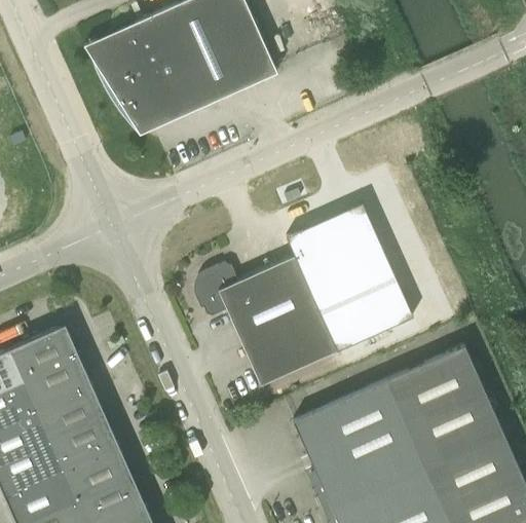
[(125,29),(91,59),(95,67),(98,75),(102,83),(106,91),(111,99),(116,107),(121,114),(127,121),(134,128),(140,135),(276,73),(273,67),(243,0),(185,0),(135,23),(124,28),(125,29)]
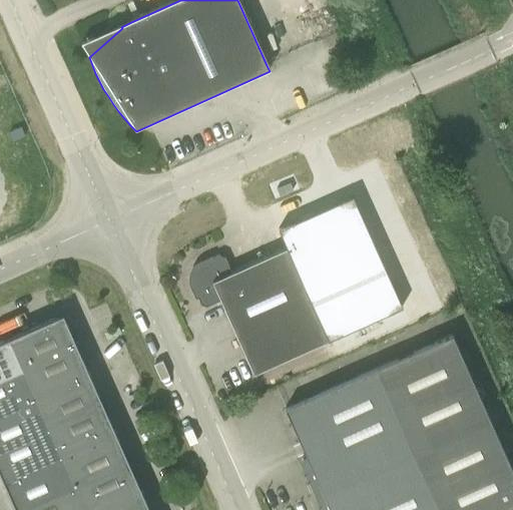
[(193,270),(188,281),(200,307),(206,309),(220,303),(252,376),(423,300),(371,182),(276,224),(287,249),(231,274),(224,260),(219,258),(193,270)]
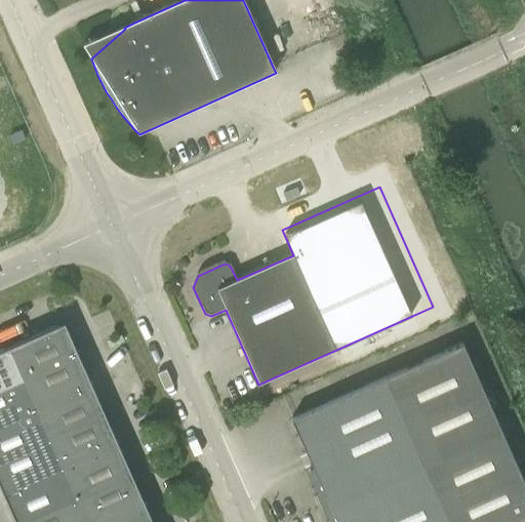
[(296,190),(283,196),(286,203),(299,197),(296,190)]
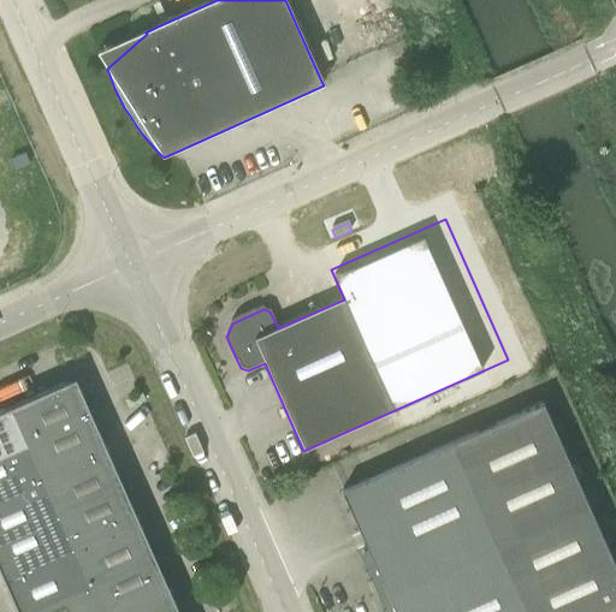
[(0,571),(18,611),(179,611),(76,380),(0,413),(0,571)]
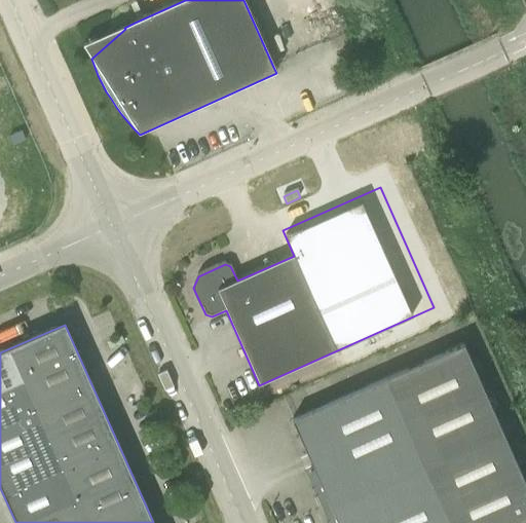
[(388,378),(293,421),(315,472),(310,474),(333,522),(522,522),(525,521),(525,486),(514,459),(488,403),(463,345),(388,378)]
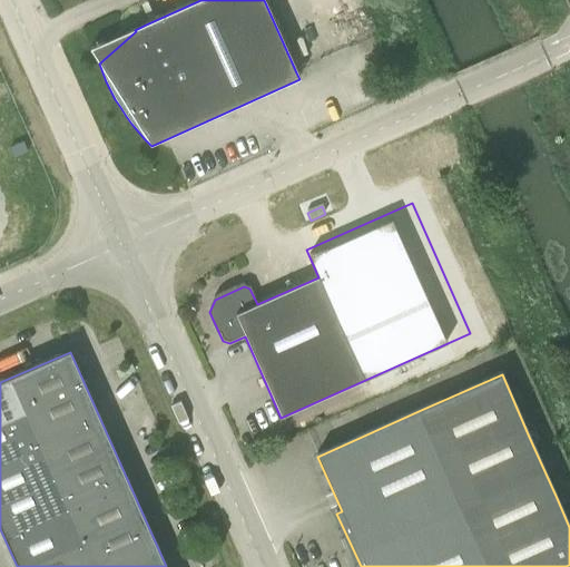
[(335,432),(357,422),(353,413),(331,422),(335,432)]
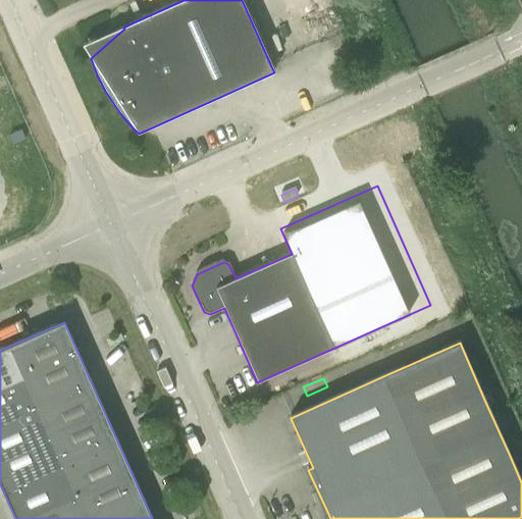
All buildings are outlined.
